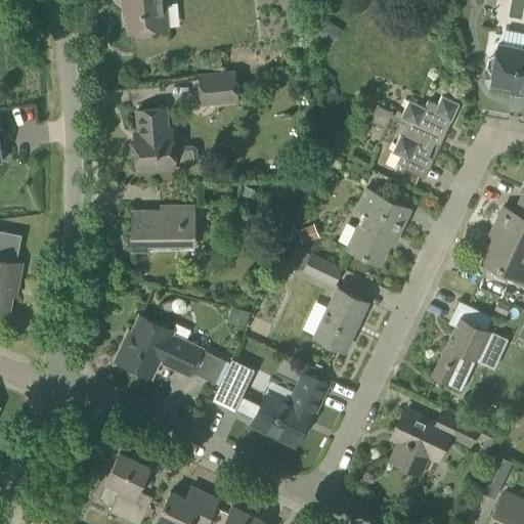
[(168,28),(165,0),(126,0),(129,31),(168,28)]
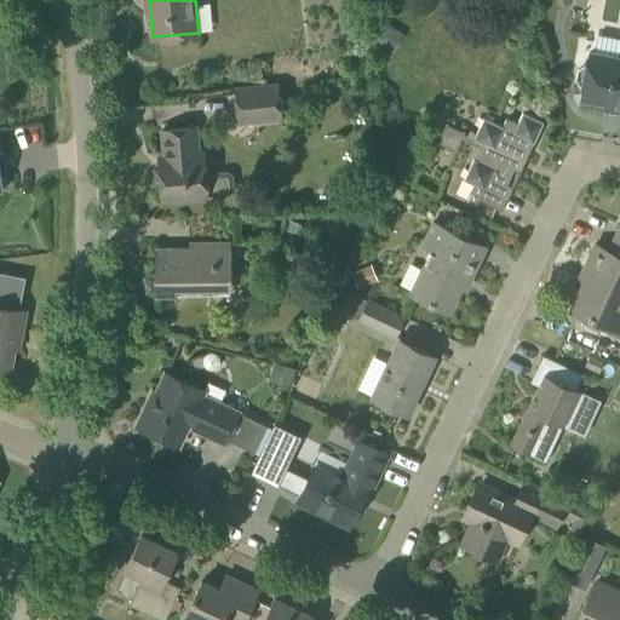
[(386,21),(374,40),(386,47),(399,29),(386,21)]
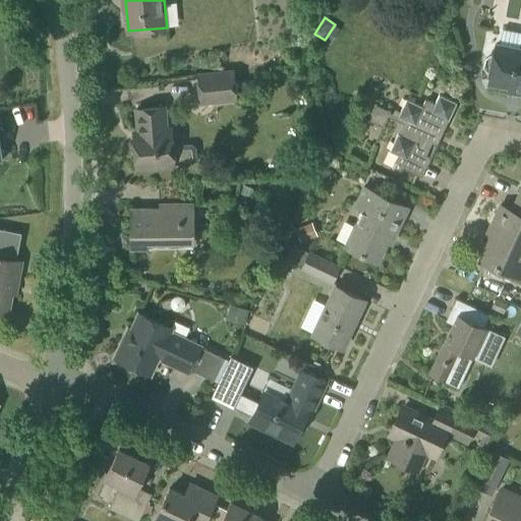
[(520,48),(497,44),(495,56),(490,55),(486,58),(485,65),(488,69),(491,70),(489,82),(520,88),(520,48)]
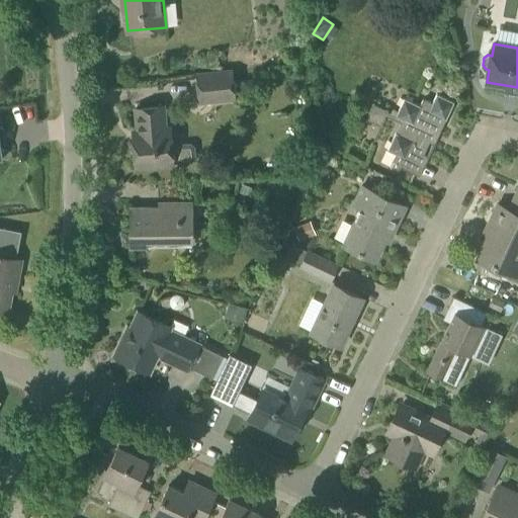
[(200,103),(236,100),(233,68),(197,72),(200,103)]
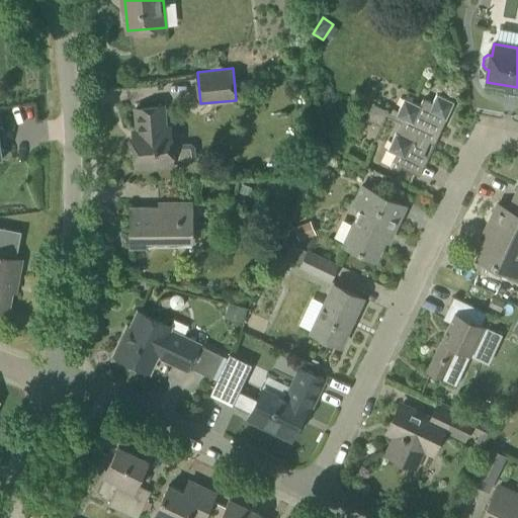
[(439,134),(454,101),(437,93),(432,102),(423,98),(420,105),(404,98),(396,115),(403,118),(387,150),(396,154),(391,166),(400,170),(408,153),(422,159),(434,132),(439,134)]
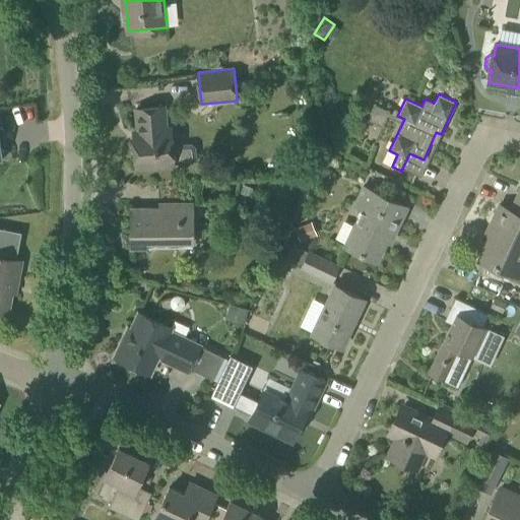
[(136,167),(174,164),(193,163),(197,158),(196,147),(191,143),(173,144),(171,131),(167,131),(164,106),(136,108),(138,131),(133,131),(136,167)]
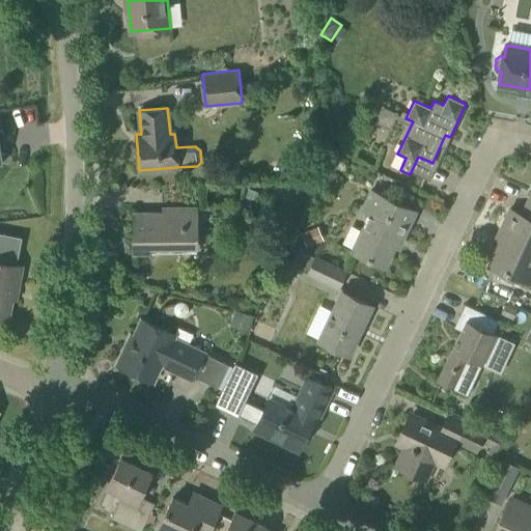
[(402,240),(416,212),(371,190),(362,210),(369,213),(352,250),(386,266),(398,238),(402,240)]
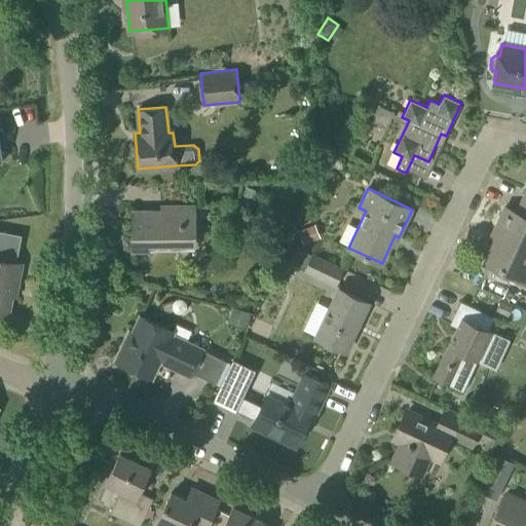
[(485,262),(521,278),(525,266),(525,191),(517,212),(505,207),(496,226),(500,229),(485,262)]
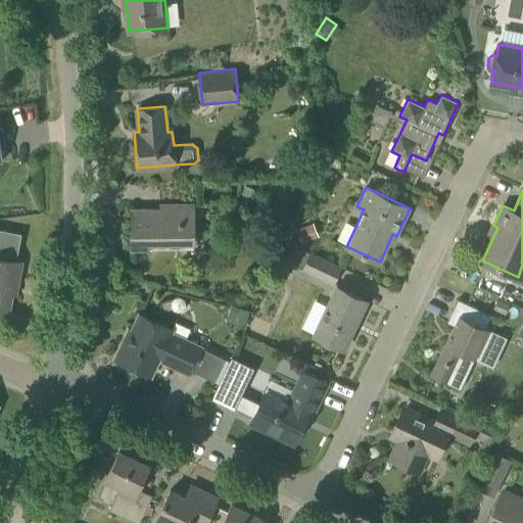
[(132,248),(152,248),(152,243),(194,243),(193,203),(160,203),(160,208),(132,208),(132,248)]
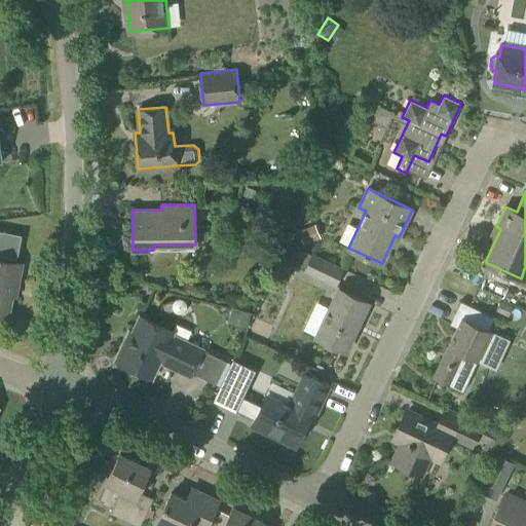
[(315,224),(299,230),(304,243),(321,237),(315,224)]
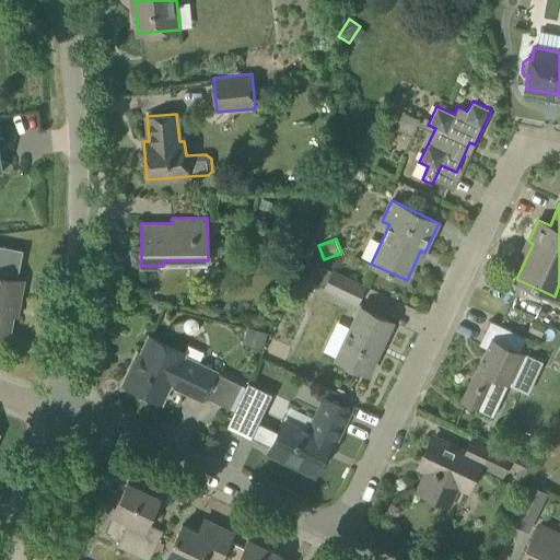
[(23,249),(0,245),(0,334),(8,336),(12,314),(16,315),(23,281),(16,280),(23,249)]
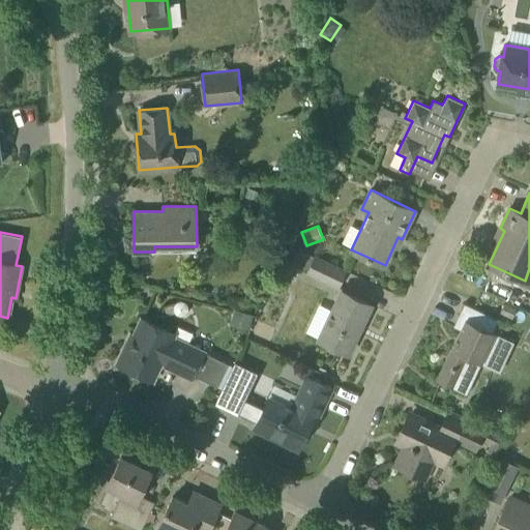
[(314,256),(298,249),(292,264),(306,271),(339,287),(346,271),(314,256)]
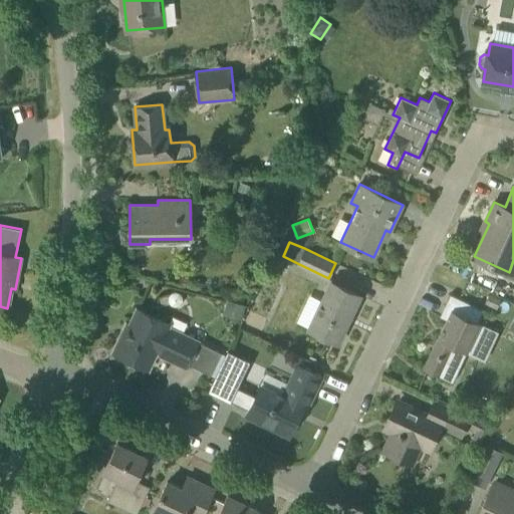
[(309,328),(337,342),(360,295),(331,281),(309,328)]
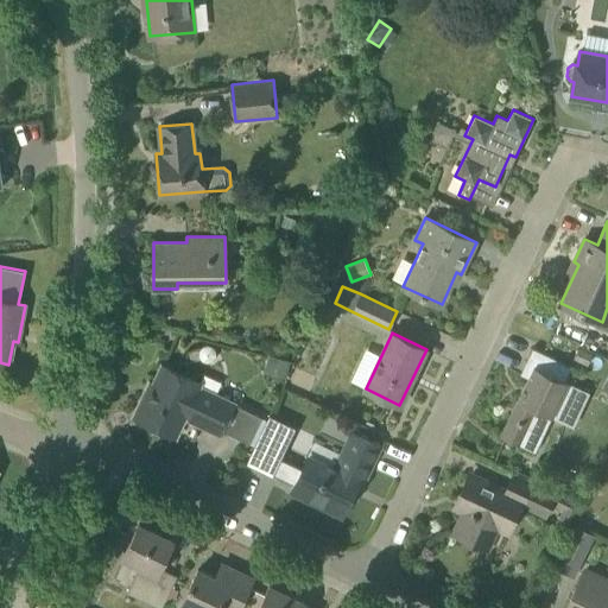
[(564,423),(574,404),(561,398),(569,382),(565,380),(572,366),(532,347),(520,374),(529,378),(513,410),(510,418),(501,436),(536,453),(552,417),(564,423)]
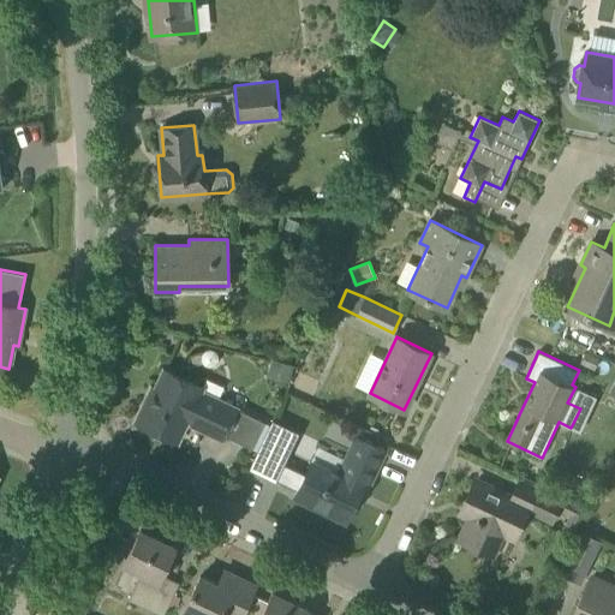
[(586,352),(581,362),(595,368),(599,359),(586,352)]
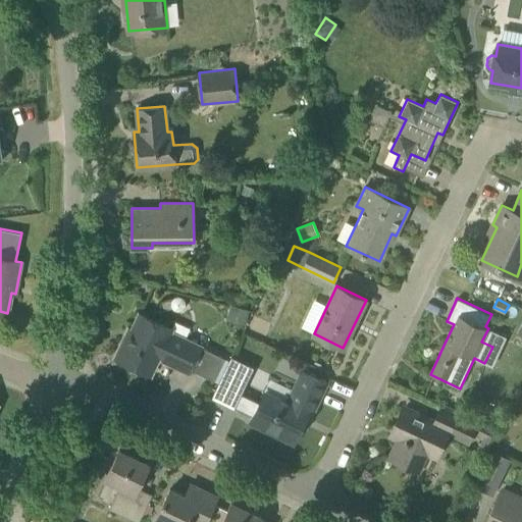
[(214,380),(224,359),(170,332),(171,329),(139,314),(124,345),(120,343),(114,357),(117,359),(150,374),(158,358),(189,372),(190,369),(214,380)]
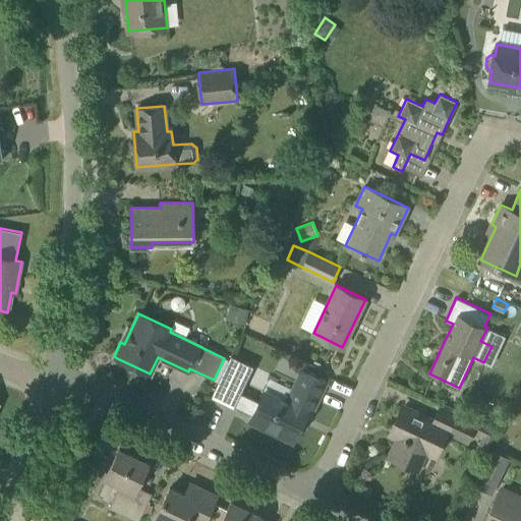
[(326,383),(301,371),(287,402),(264,391),(258,401),(251,416),(249,420),(293,442),(307,413),(310,414),(326,383)]
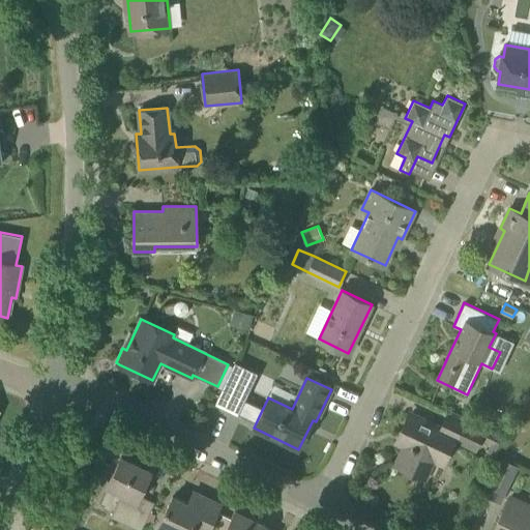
[(224,385),(215,404),(238,414),(245,395),(224,385)]
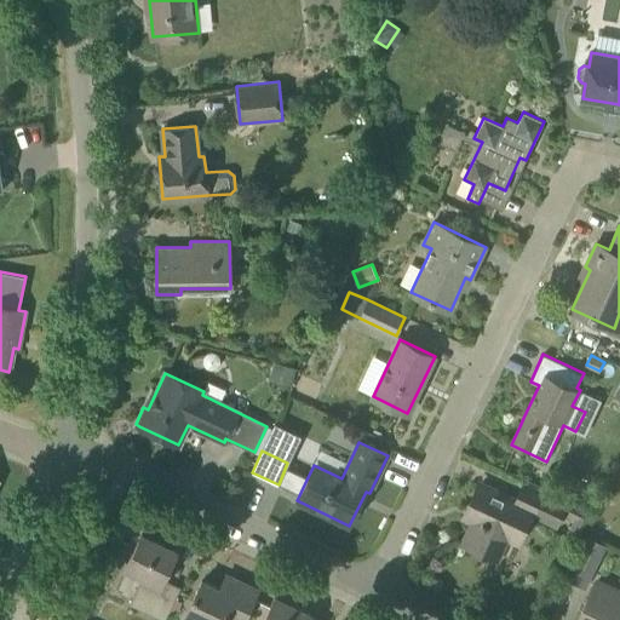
[(515,545),(532,510),(481,484),(465,517),(475,521),(465,541),(500,560),(509,543),(515,545)]
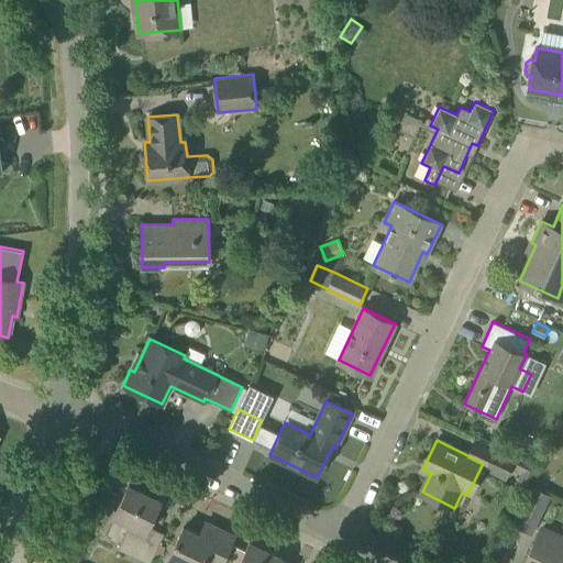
[(506,479),(517,457),(500,449),(489,472),(506,479)]
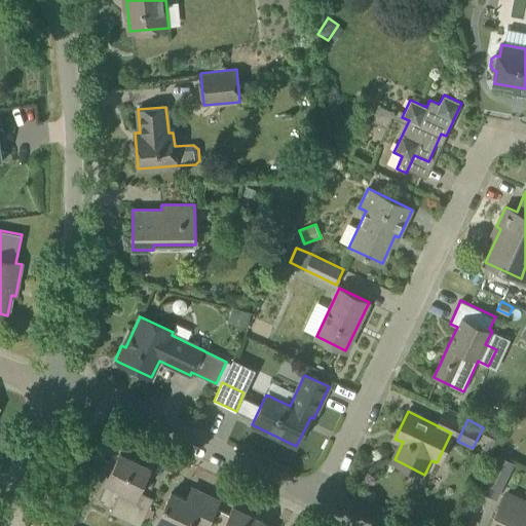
[(138,525),(140,525),(154,498),(139,491),(150,467),(120,453),(106,483),(121,490),(110,513),(138,525)]
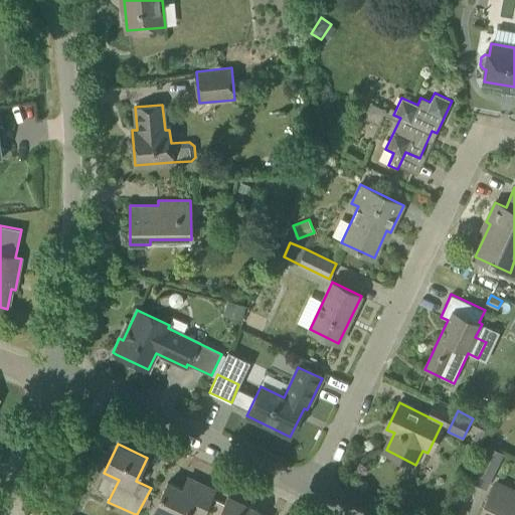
[(490,476),(500,454),(488,448),(478,471),(490,476)]
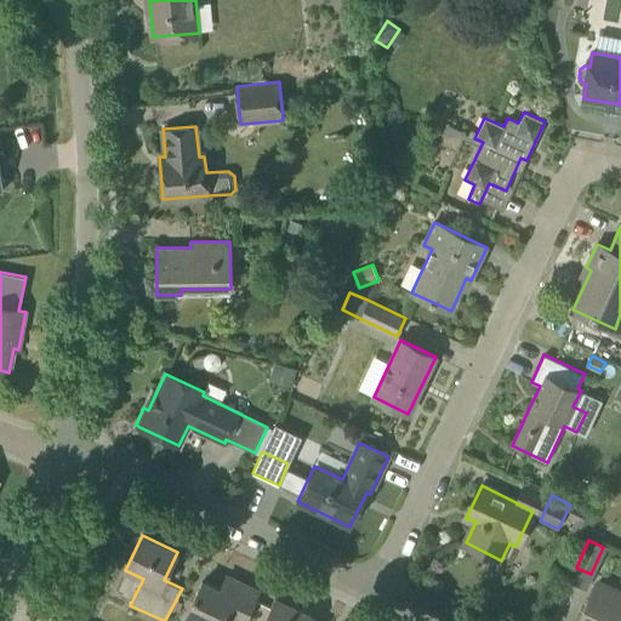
[(245,620),(261,591),(227,575),(221,590),(203,581),(186,616),(195,620),(245,620)]
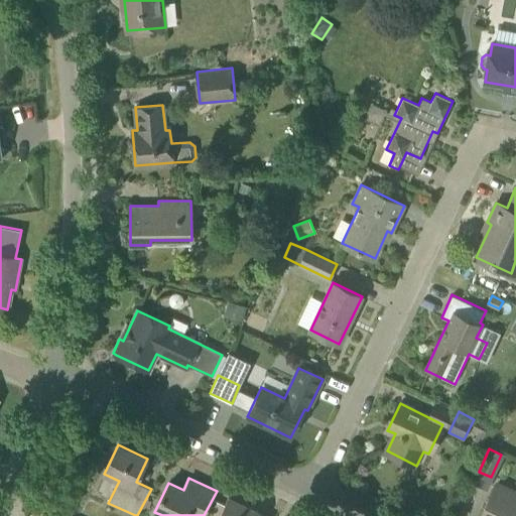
[(515,515),(515,493),(497,485),(482,515),(515,515)]
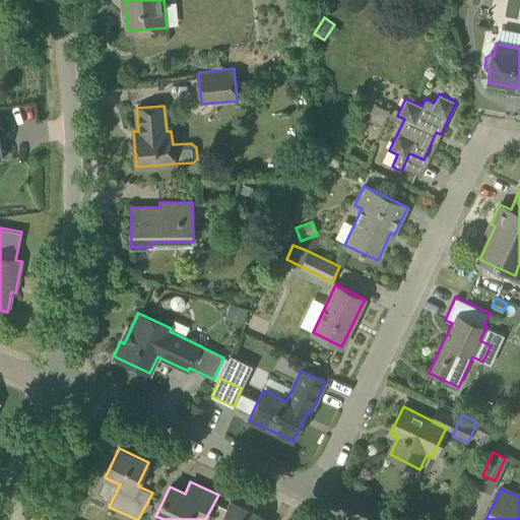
[(258,519),(261,515),(231,501),(220,519),(258,519)]
